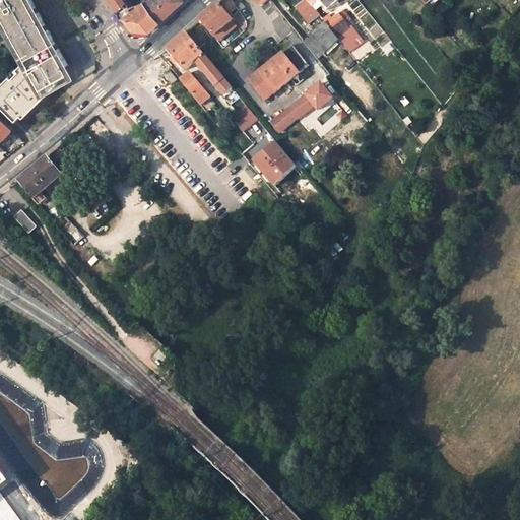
[(0,89),(0,90),(0,104),(16,121),(21,116),(56,81),(68,75),(64,68),(68,66),(30,0),(0,0),(0,20),(1,19),(25,63),(22,64),(17,69),(19,72),(12,78),(10,76),(0,85),(0,89)]
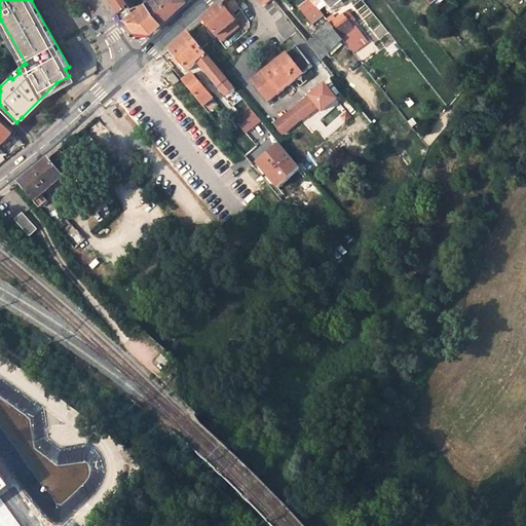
[(111,0),(119,10),(127,4),(130,2),(128,0),(111,0)]
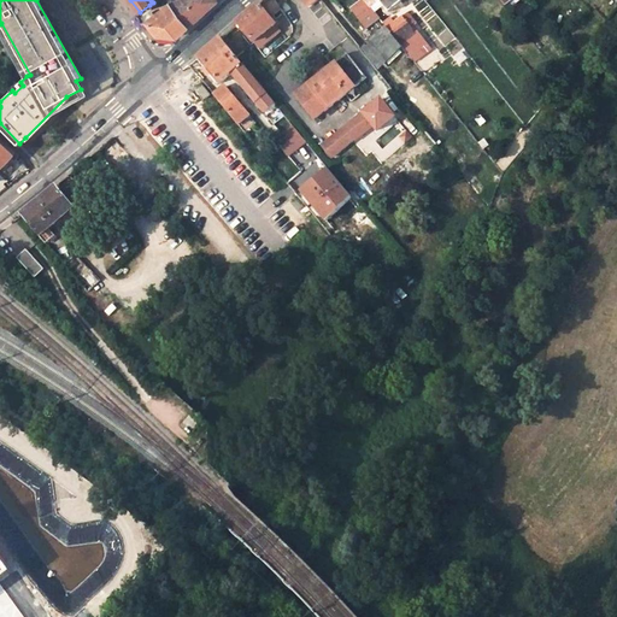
[(153,3),(150,5),(151,7),(141,13),(158,35),(176,37),(217,1),(216,0),(186,0),(174,5),(156,7),(153,3)]
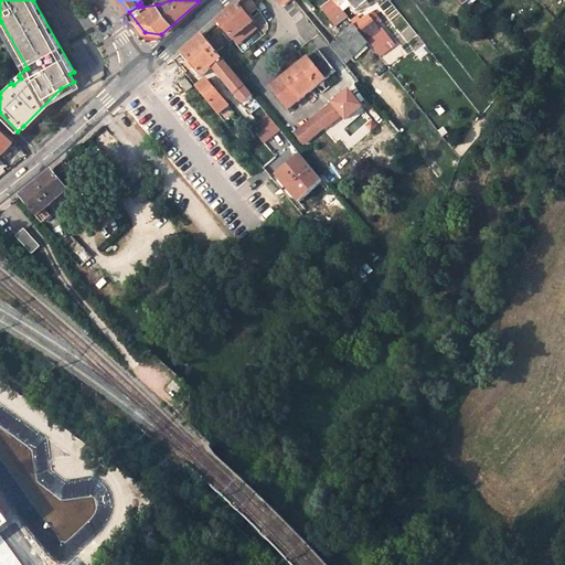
[(348,19),(354,13),(342,0),(334,0),(336,1),(343,10),(341,11),(348,19)]
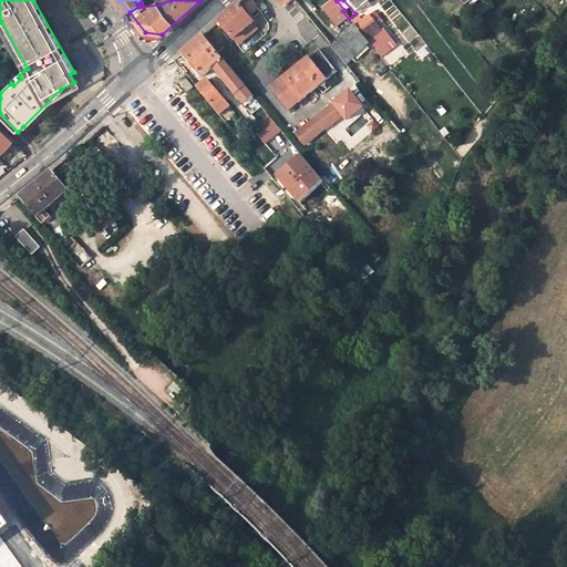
[(371,0),(343,0),(356,13),(371,0)]
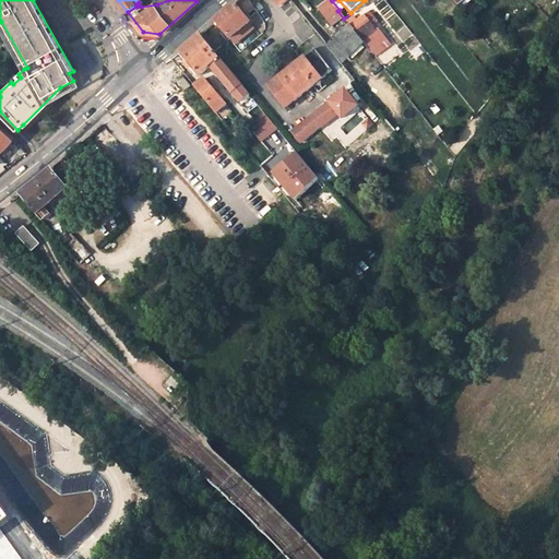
[(332,1),(320,10),(333,25),(344,19),(337,11),(340,10),(332,1)]
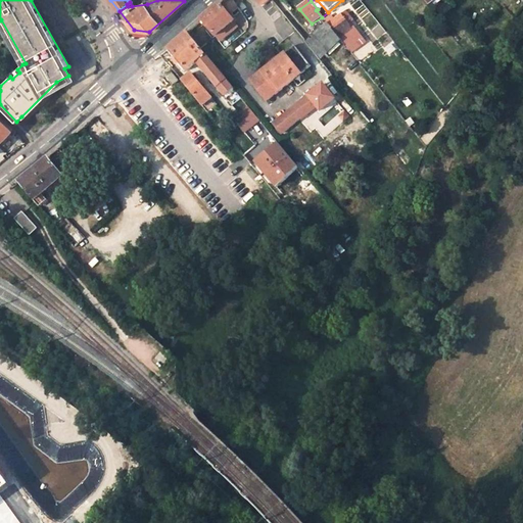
[(201,20),(215,37),(233,20),(220,4),(201,20)]
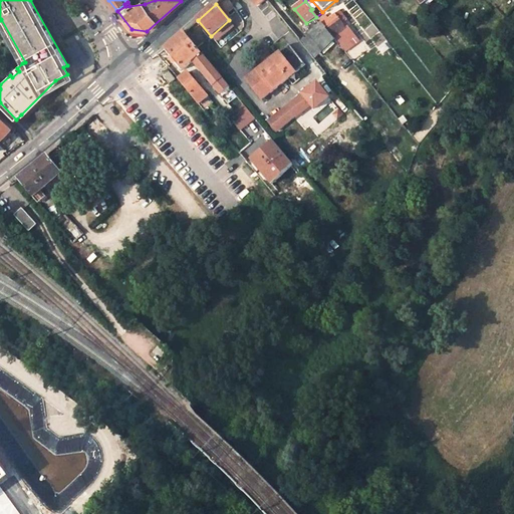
[(339,44),(334,37),(319,19),(316,17),(306,23),(294,9),(293,7),(285,13),(299,29),(305,25),(311,32),(308,34),(321,49),(328,43),(334,48),(339,44)]
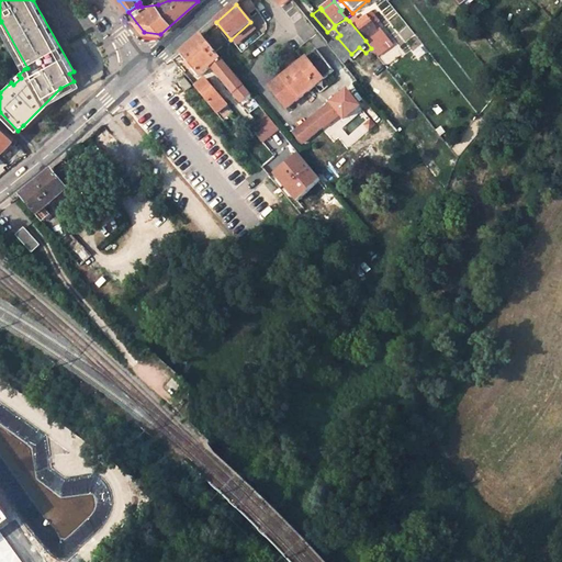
[(355,17),(349,21),(366,41),(371,48),(378,56),(393,44),(379,27),(378,29),(374,24),(378,22),(370,12),(359,21),(355,17)]
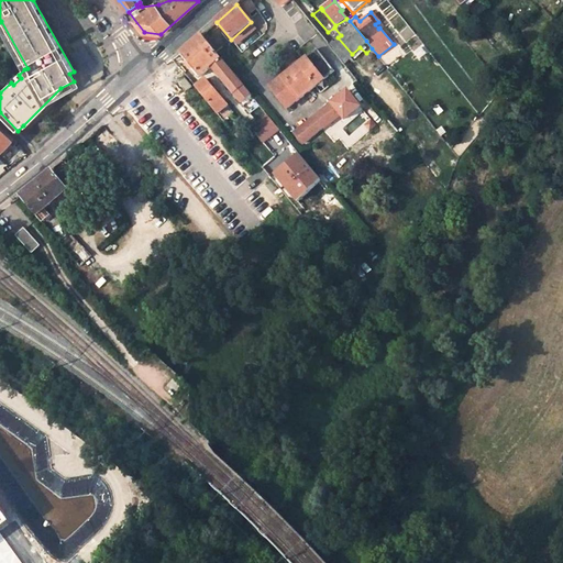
[(1,21),(0,22),(0,25),(24,69),(28,68),(1,21)]
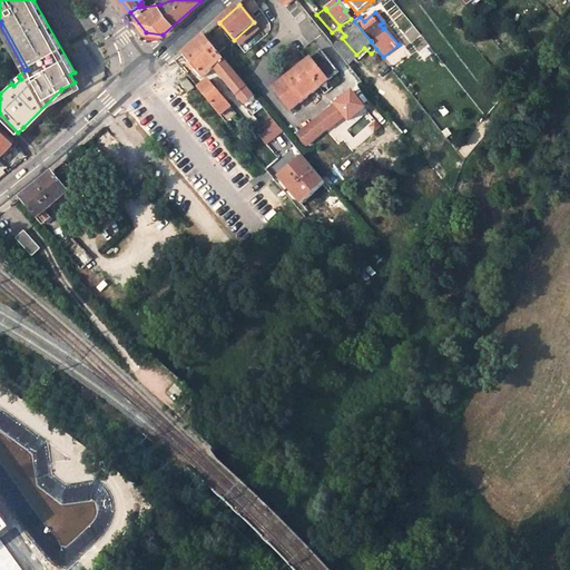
[(254,22),(234,40),(238,45),(258,27),(254,22)]
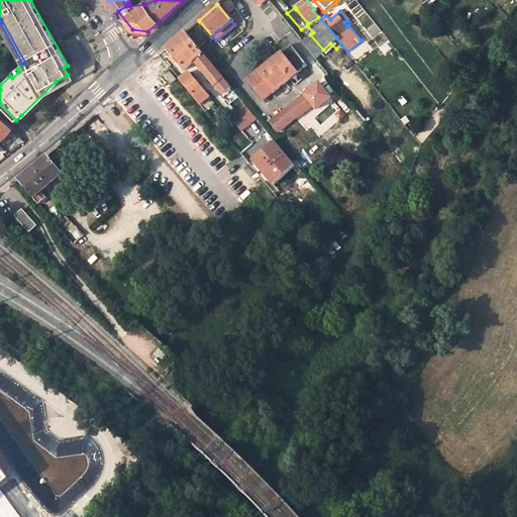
[(414,29),(410,37),(419,40),(422,32),(414,29)]
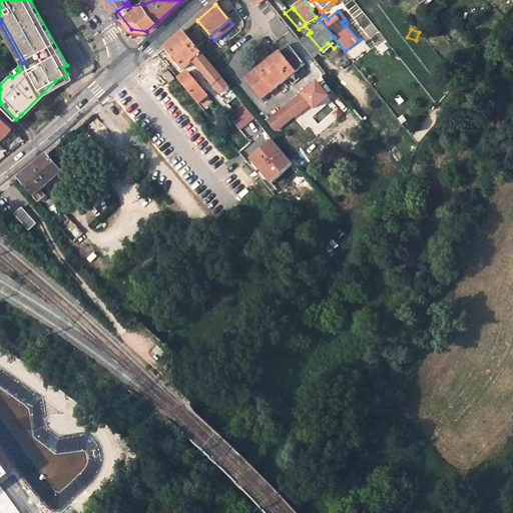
[(215,71),(182,33),(164,48),(183,69),(192,60),(193,66),(213,85),(221,93),(228,86),(221,78),(215,71)]
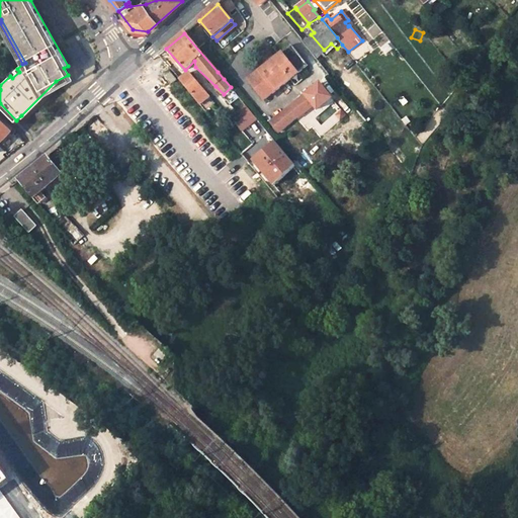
[(316,57),(324,50),(311,34),(303,41),(316,57)]
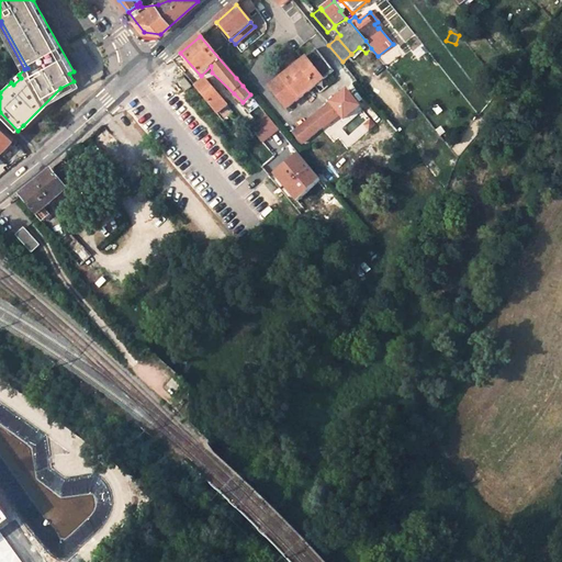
[(417,58),(426,53),(420,45),(412,52),(417,58)]
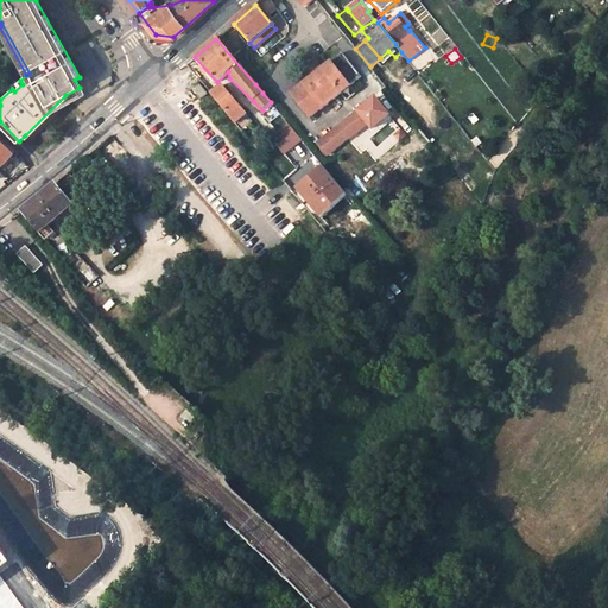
[(430,50),(412,59),(417,69),(435,59),(430,50)]
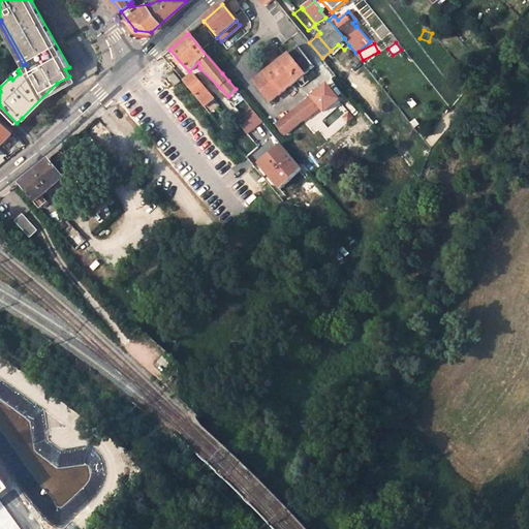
[(314,67),(298,48),(280,61),(273,52),(262,60),(270,69),(256,81),(272,101),(273,99),(297,82),(314,67)]
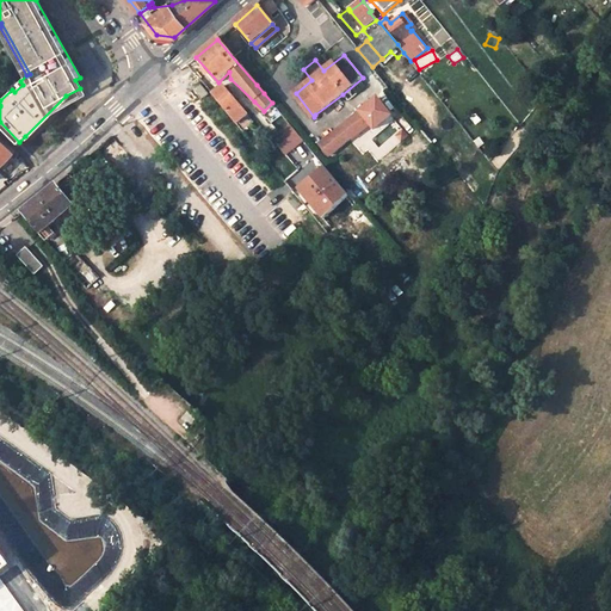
[(14,92),(23,85),(20,81),(12,90),(14,92)]
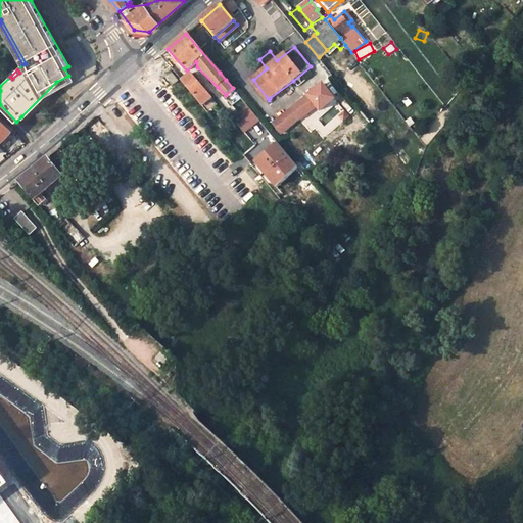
[(179,81),(173,74),(168,77),(174,84),(179,81)]
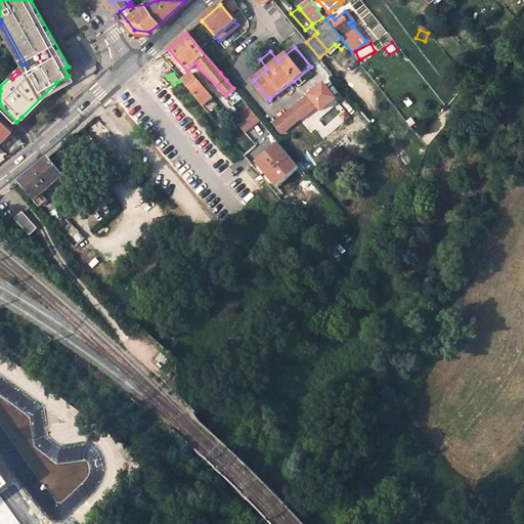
[(190,74),(181,82),(202,105),(212,97),(190,74)]
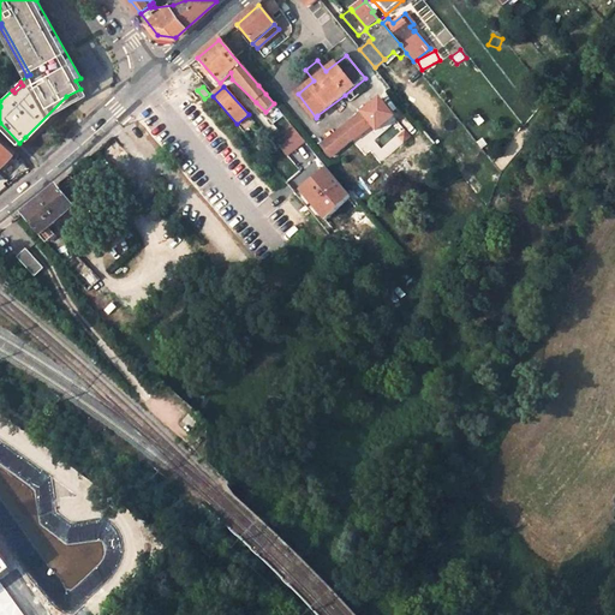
[(25,137),(29,139),(69,100),(66,96),(25,137)]
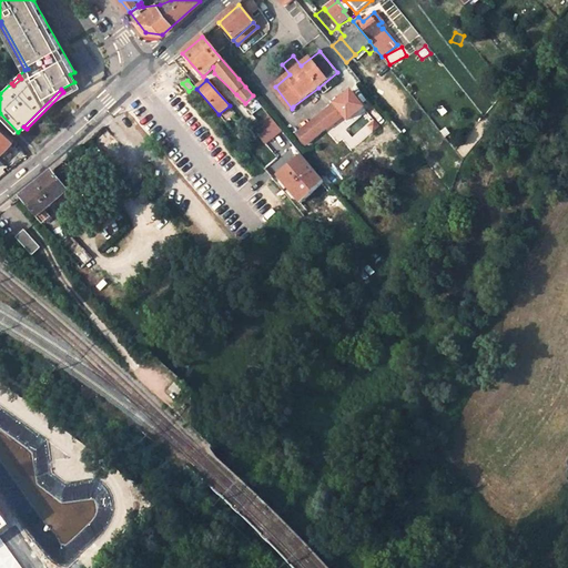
[(336,103),(297,133),(307,145),(346,115),(336,103)]
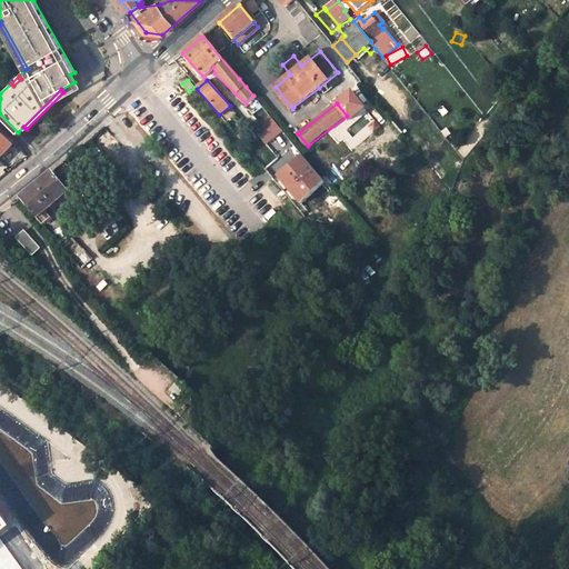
[(269,117),(257,128),(268,142),(281,132),(269,117)]
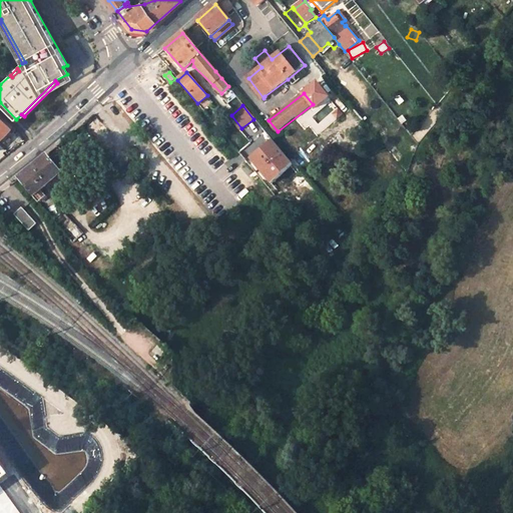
[(0,139),(13,127),(0,113),(0,139)]
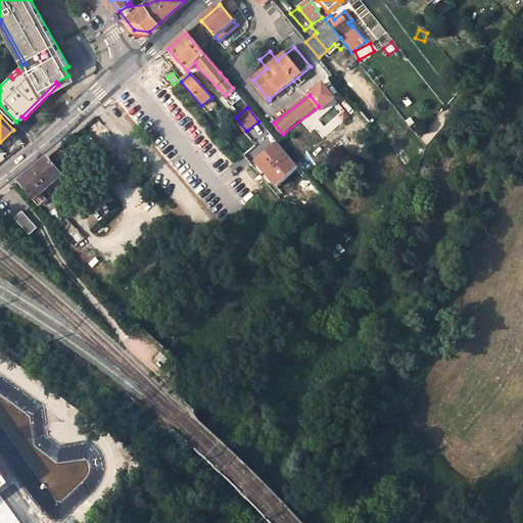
[(222,122),(218,126),(223,133),(228,129),(222,122)]
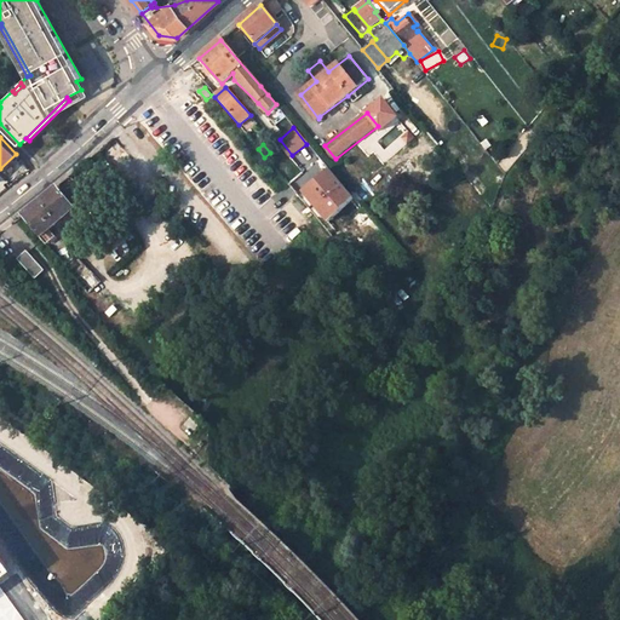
[(98,154),(82,167),(69,177),(73,182),(79,177),(82,182),(86,178),(95,189),(115,171),(98,154)]
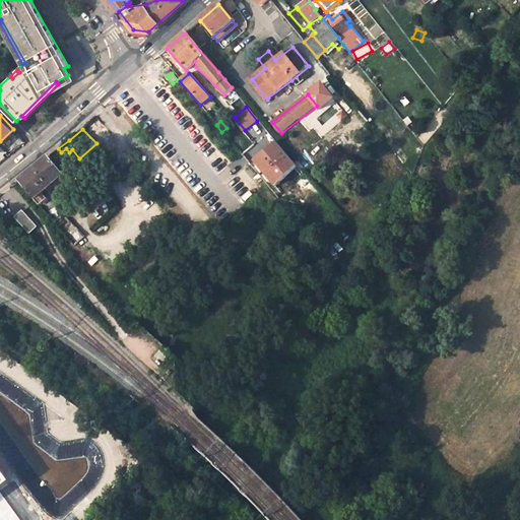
[(296,167),(276,142),(254,161),(274,187),(296,167)]
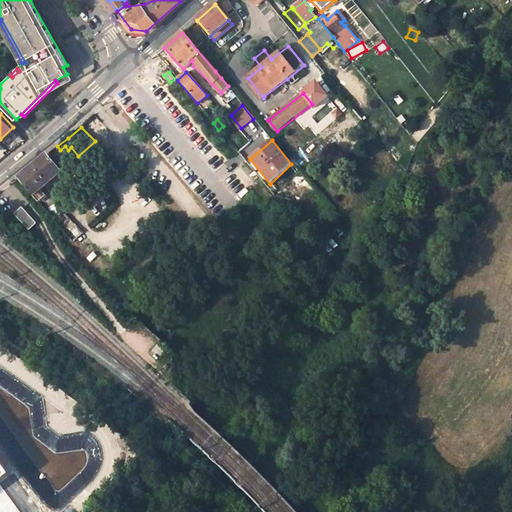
[(46,155),(17,179),(38,202),(46,195),(40,189),(60,172),(46,155)]
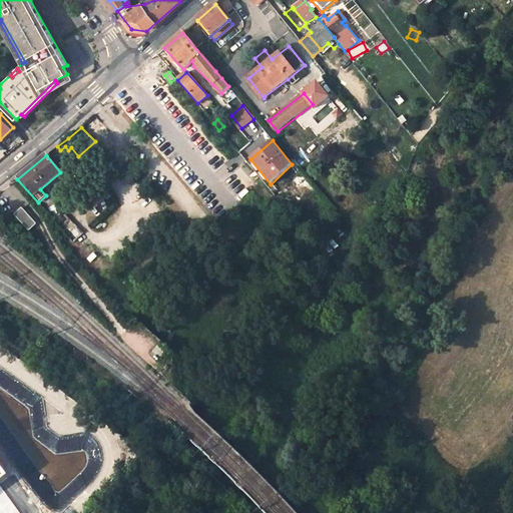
[(22,208),(15,215),(29,231),(36,224),(22,208)]
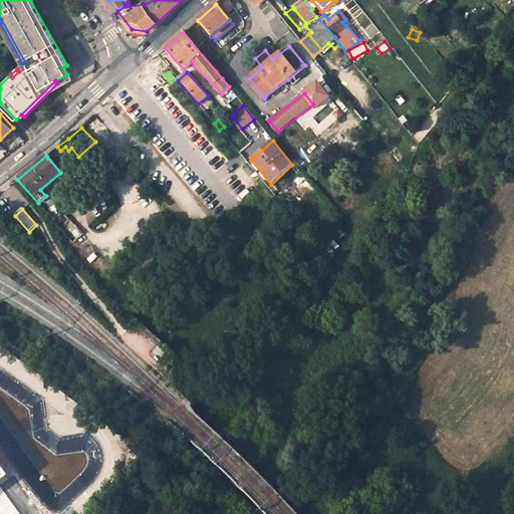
[(84,234),(62,213),(54,220),(74,242),(84,234)]
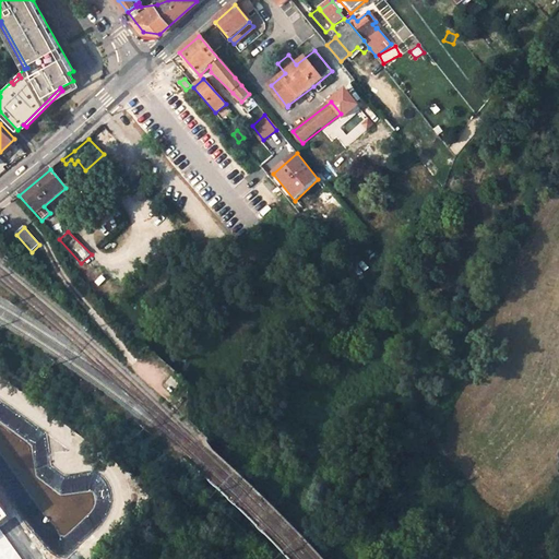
[(174,377),(167,383),(176,391),(182,383),(174,377)]
